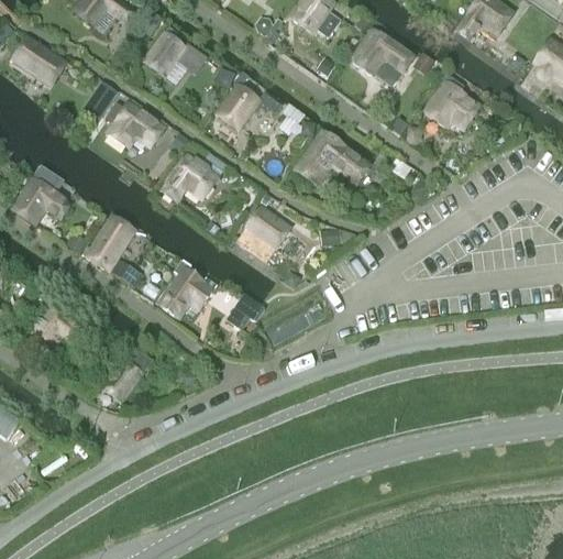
[(125,28),(135,13),(116,0),(80,0),(73,12),(94,28),(105,13),(125,28)]
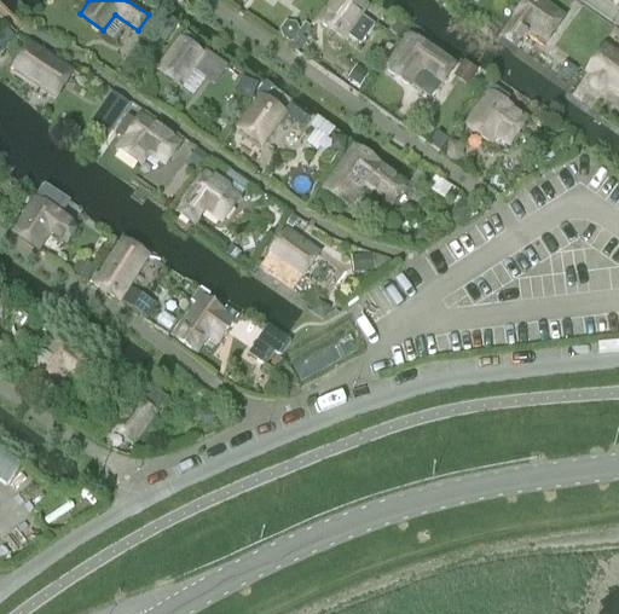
[(343,38),(366,5),(358,0),(334,0),(319,21),(343,38)]
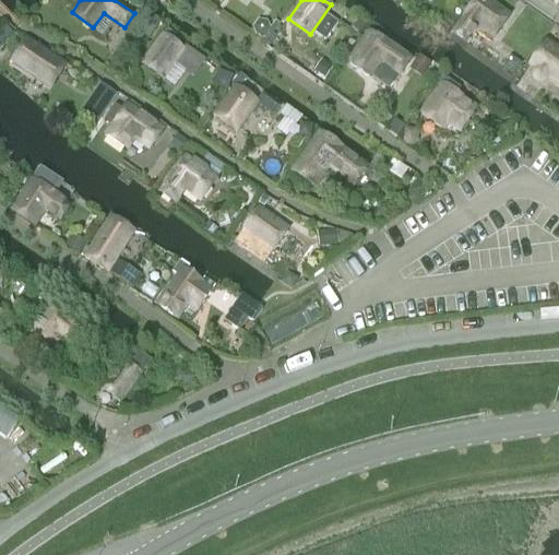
[(508,14),(492,2),(494,0),(474,0),(464,15),(451,33),(464,42),(476,24),(492,36),(508,14)]
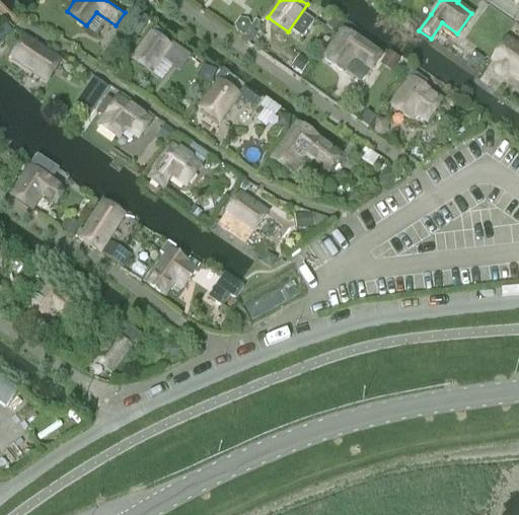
[(167,44),(159,38),(163,30),(155,24),(151,31),(132,58),(151,72),(162,57),(175,66),(186,53),(169,41),(167,44)]
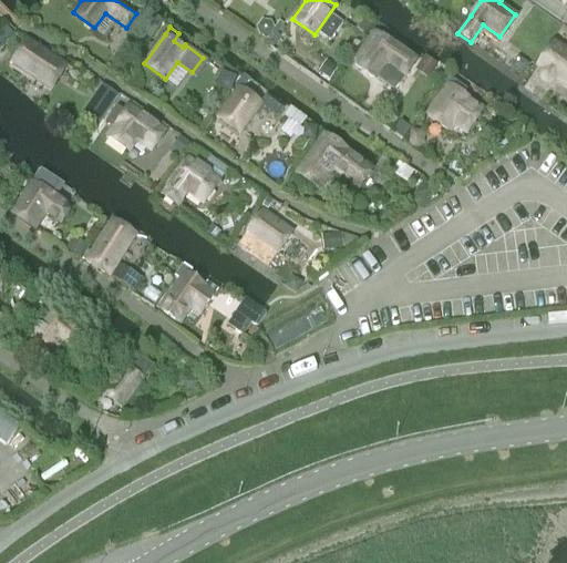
[(405,73),(415,59),(397,47),(395,48),(374,32),(353,61),(375,77),(388,60),(405,73)]
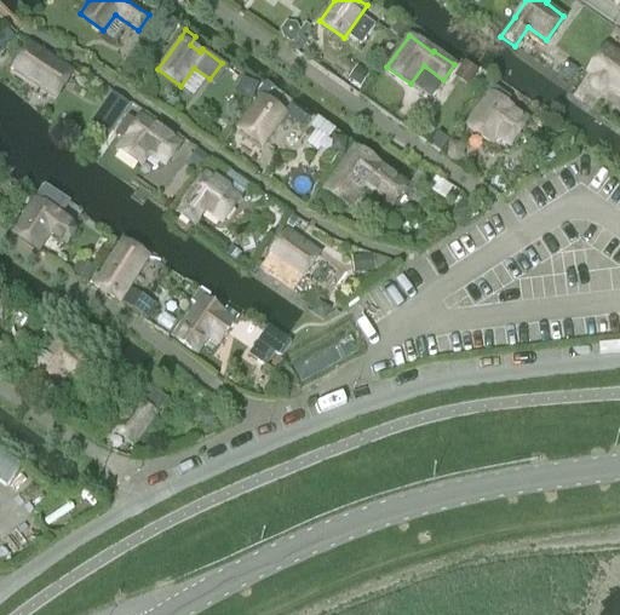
[(56,96),(73,72),(26,40),(10,65),(23,74),(56,96)]
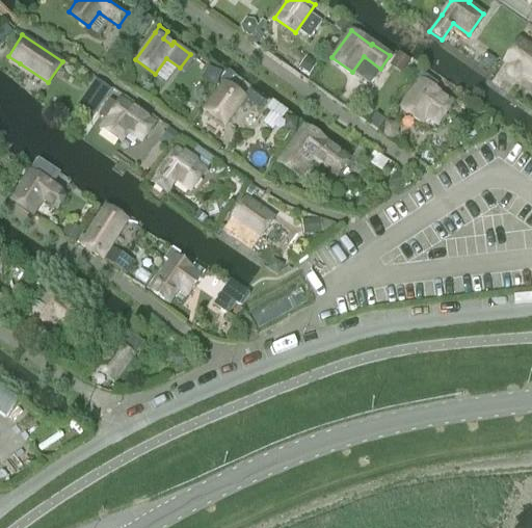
[(505,59),(531,78),(531,47),(520,38),(505,59)]
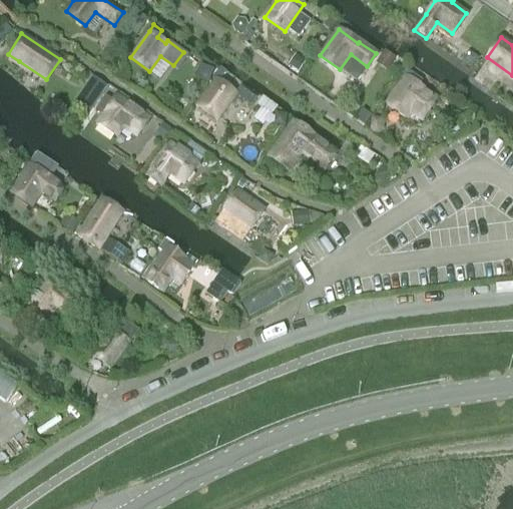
[(405,76),(387,102),(407,116),(409,113),(421,121),(437,98),(418,85),(422,79),(406,68),(402,73),(405,76)]
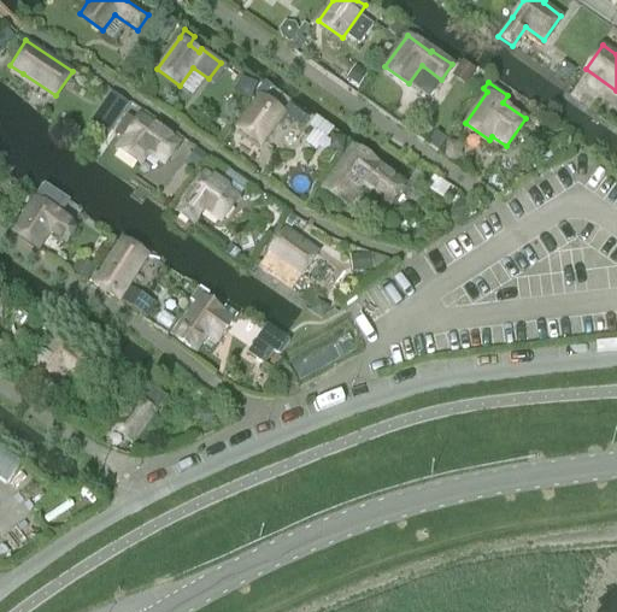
[(282,111),(262,96),(259,95),(238,127),(260,143),(280,118),(301,125),(307,116),(288,101),(282,111)]
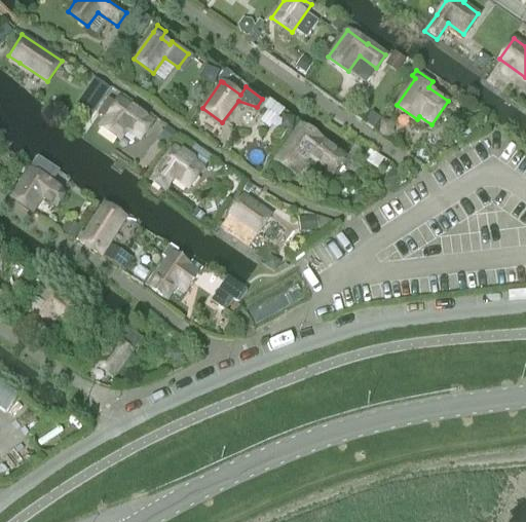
[(124,132),(140,142),(155,120),(119,94),(116,99),(113,97),(110,102),(106,100),(92,120),(119,139),(124,132)]
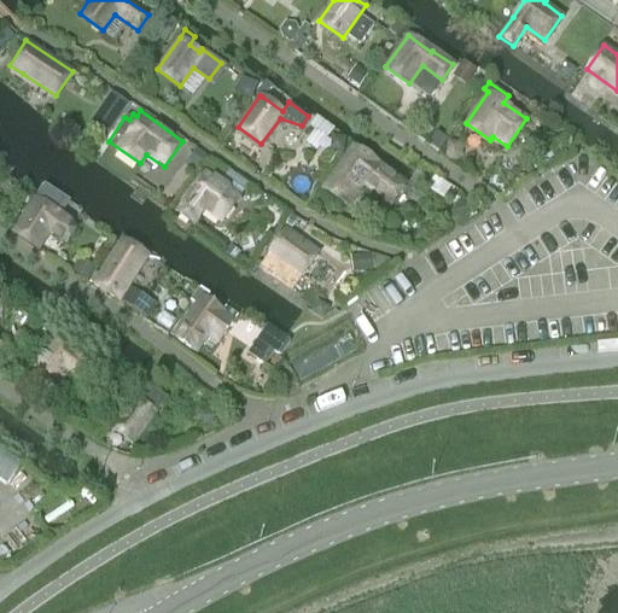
[(391,203),(398,192),(404,182),(353,146),(324,188),(348,205),(362,184),(391,203)]
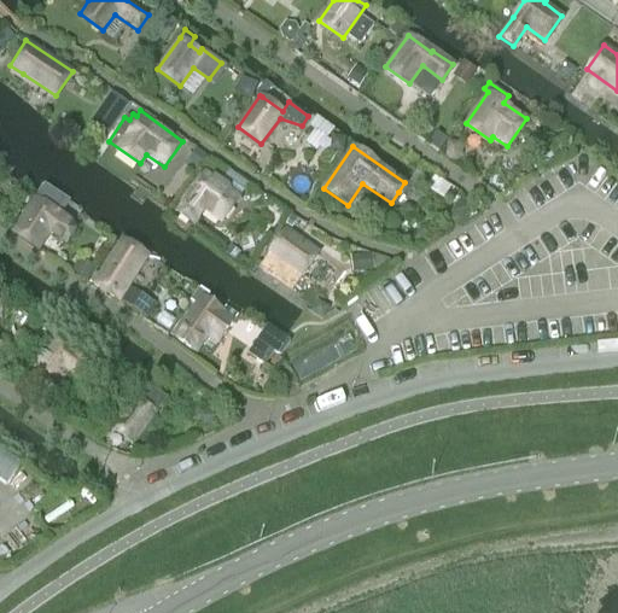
[(235,194),(219,182),(204,173),(187,196),(186,194),(176,209),(188,217),(198,203),(220,219),(235,194)]
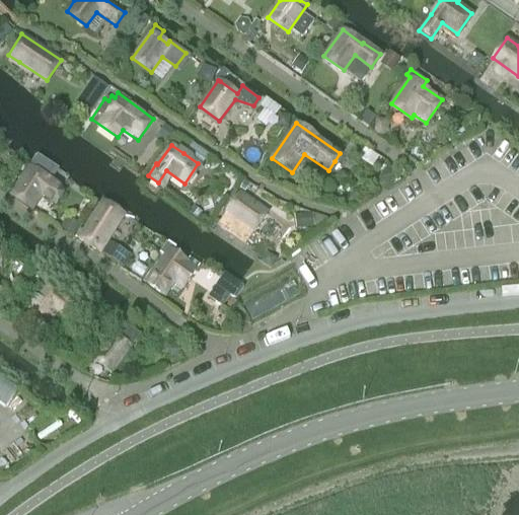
[(56,205),(65,190),(50,179),(29,166),(11,194),(31,207),(40,195),(56,205)]
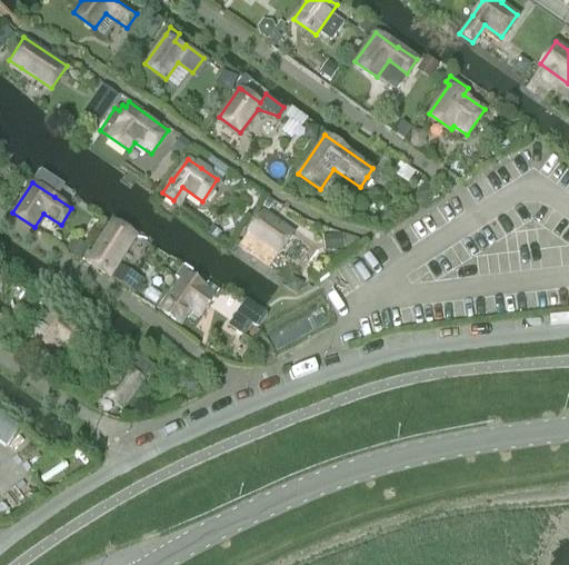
[(268,267),(277,254),(292,231),(262,211),(241,243),(237,239),(232,246),(237,249),(238,246),(248,253),(268,267)]
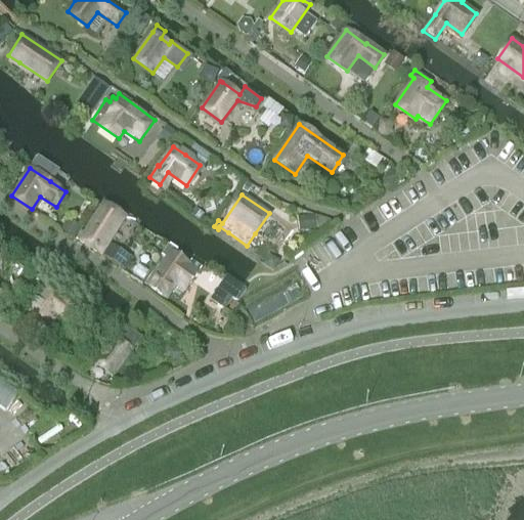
[(118,227),(125,216),(126,215),(105,201),(97,213),(79,241),(99,255),(118,227)]
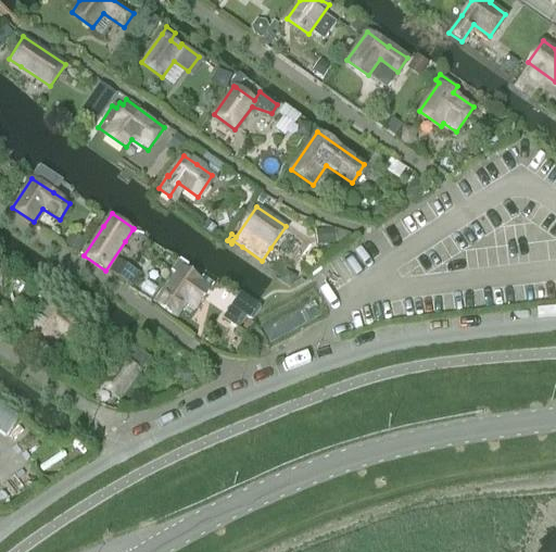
[(210,291),(201,285),(205,278),(188,266),(180,277),(176,274),(156,302),(177,317),(191,298),(200,304),(210,291)]
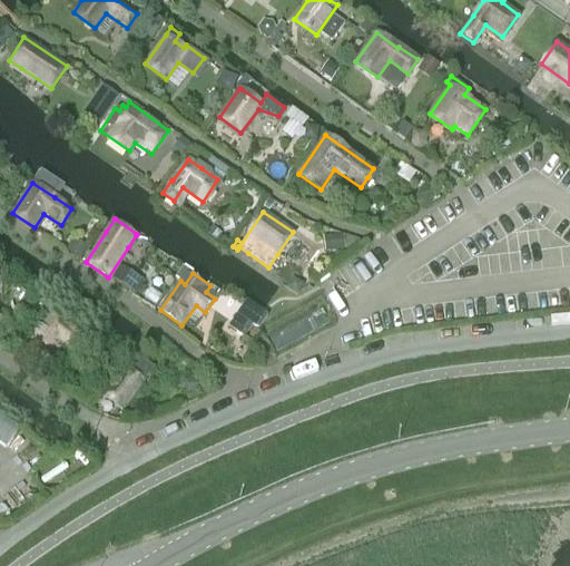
[(91,335),(72,322),(70,328),(49,313),(29,342),(50,358),(60,343),(72,351),(72,350),(79,354),(91,335)]
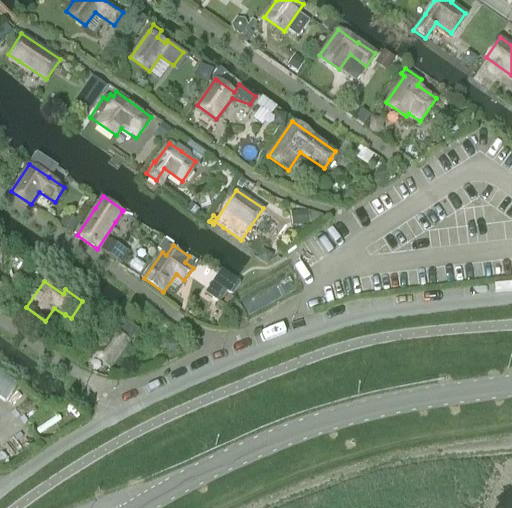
[(128,340),(137,327),(118,313),(108,326),(110,327),(91,353),(110,367),(129,341),(128,340)]
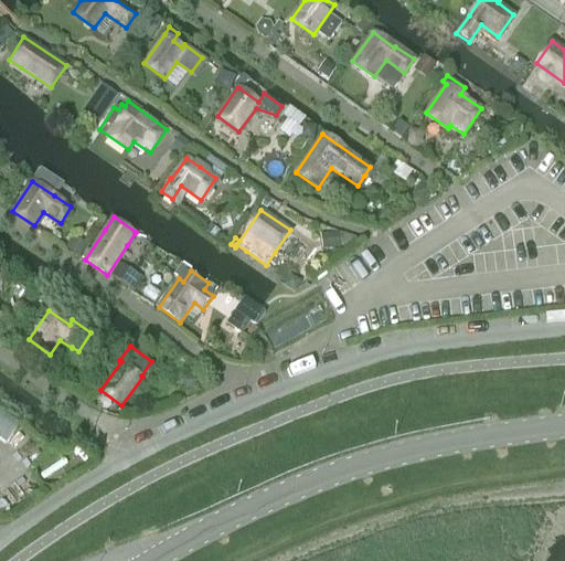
[(0,426),(9,414),(0,408),(0,426)]
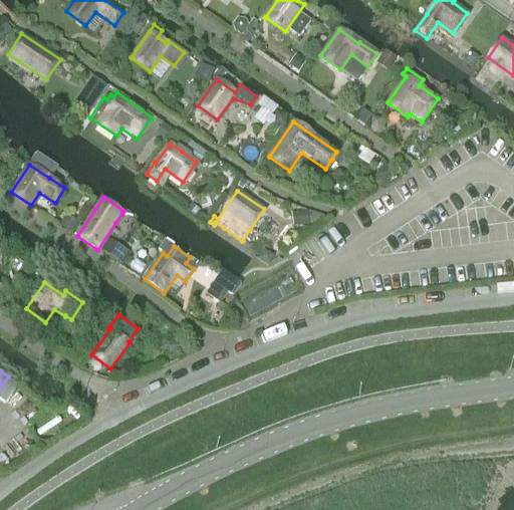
[(17,383),(8,376),(0,388),(0,397),(4,400),(17,383)]
